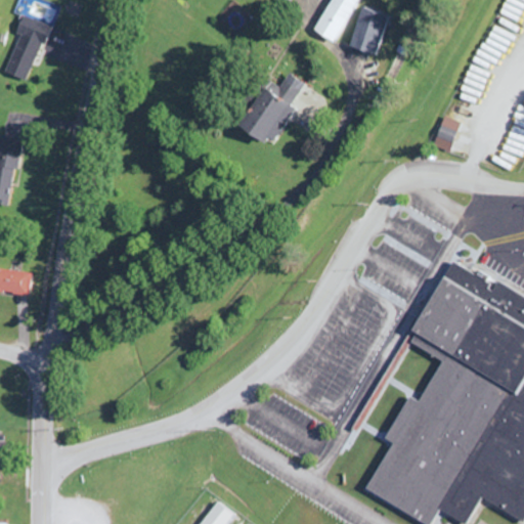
[(361,0),(332,0),(314,32),(336,45),(361,0)]
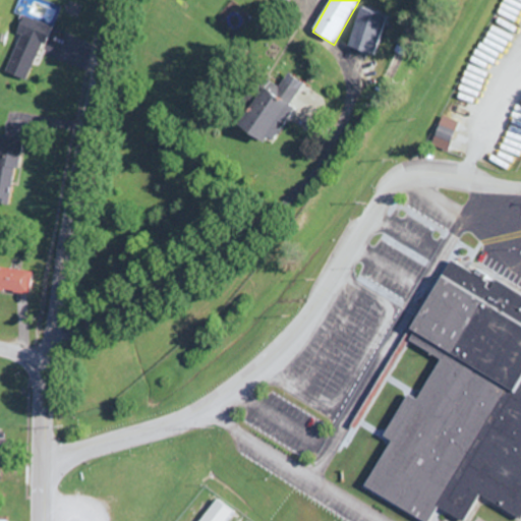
[(387,17),(360,8),(347,48),(374,56),(387,17)]
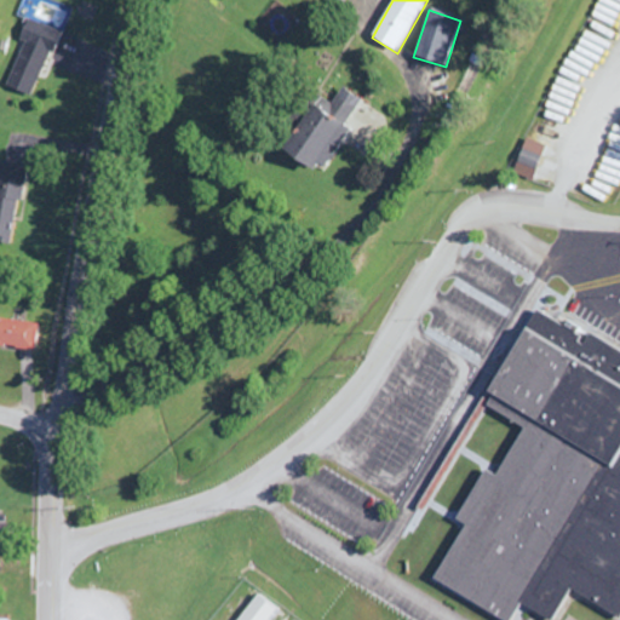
[(36,98),(56,32),(24,22),(19,41),(22,42),(9,91),(36,98)]
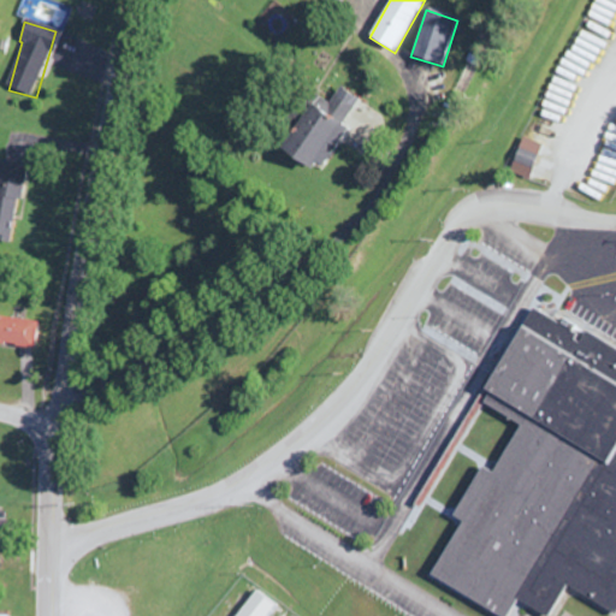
[(324,169),(359,99),(338,89),(331,105),(312,95),(282,154),(311,169),(313,163),(324,169)]
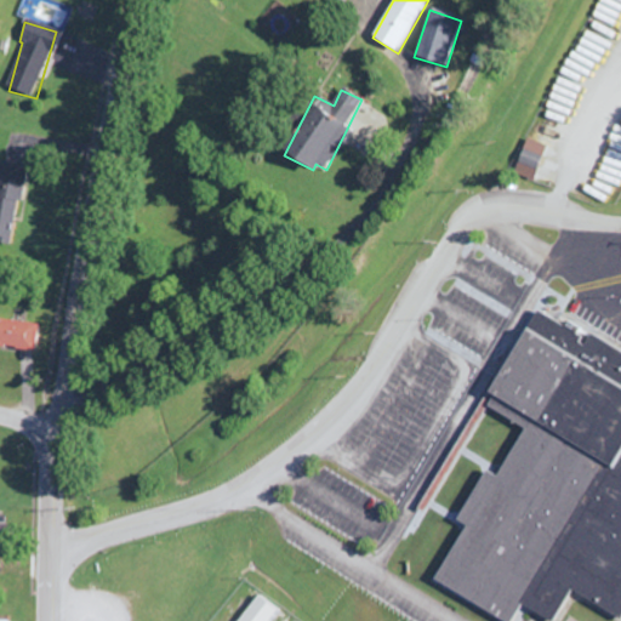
[(517,163),(536,170),(541,158),(523,151),(517,163)]
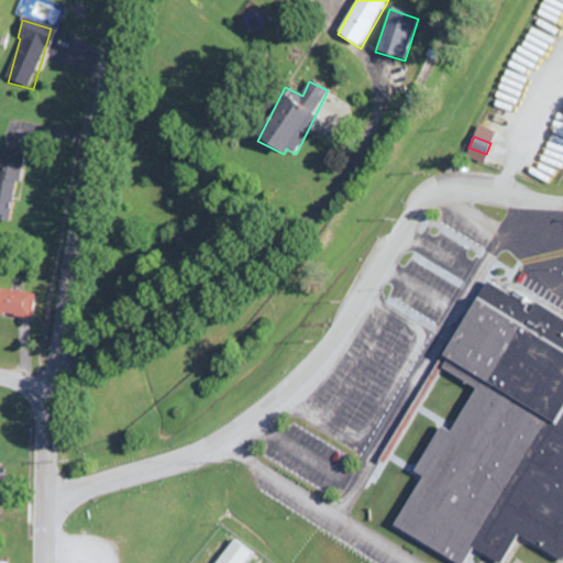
[(23,151),(0,147),(0,218),(12,220),(23,151)]
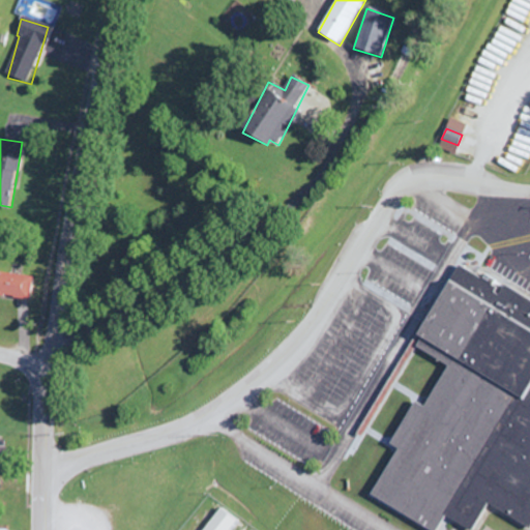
[(529,300),(483,277),(482,278),(454,265),(418,339),(420,340),(415,349),(447,364),(425,408),(413,402),(391,446),(396,449),(372,499),(433,529),(438,529),(445,517),(471,529),(474,529),(487,505),(529,526),(529,300)]
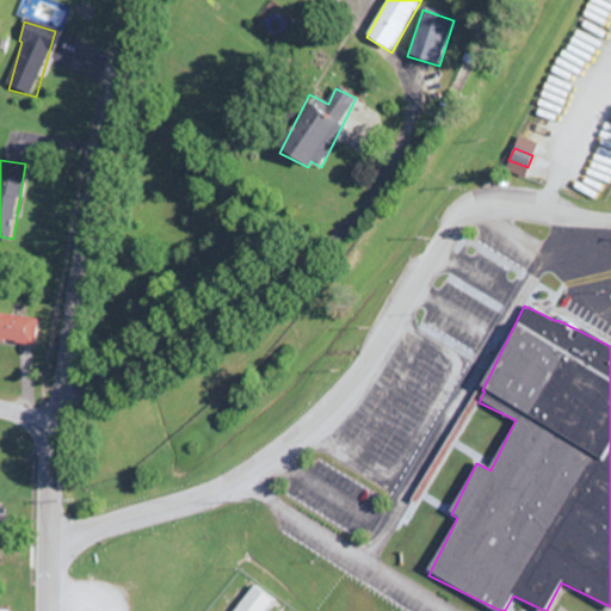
[(0,341),(36,345),(38,319),(0,315),(0,341)]
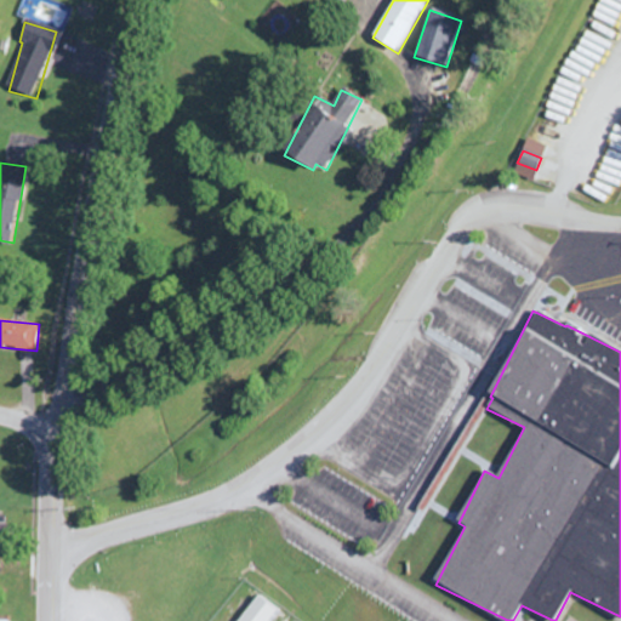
[(237,620),(267,620),(275,610),(254,596),(237,620)]
